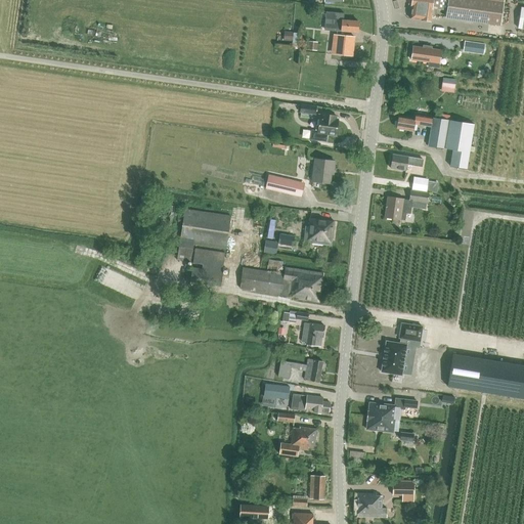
[(409,18),(431,22),(433,8),(446,10),(445,17),(500,26),(504,0),(411,0),(411,6),(409,18)]
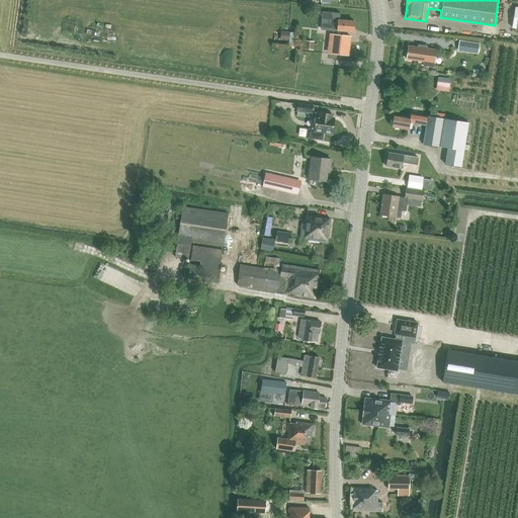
[(354,32),(354,21),(339,20),(339,14),(340,14),(340,13),(322,12),(322,13),(323,13),(322,30),(337,31),(354,32)]
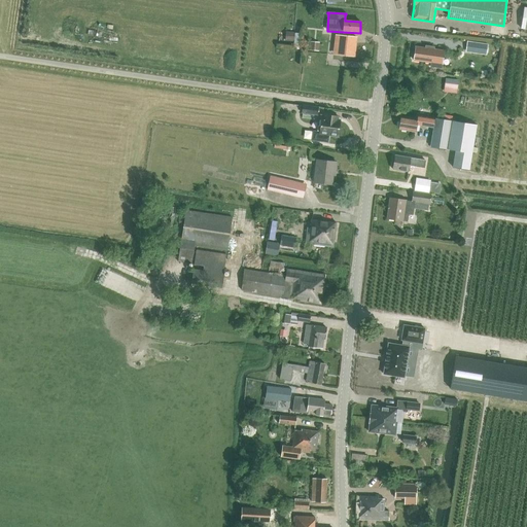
[(354,56),(356,37),(338,36),(337,56),(355,57),(355,56),(354,56)]
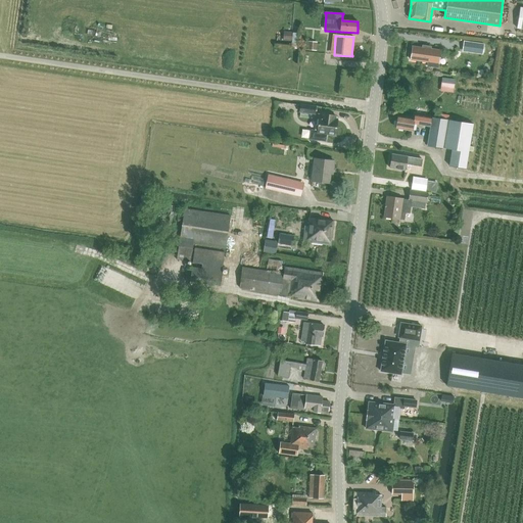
[(464,41),(463,48),(471,49),(470,52),(482,54),(484,44),(464,41)]
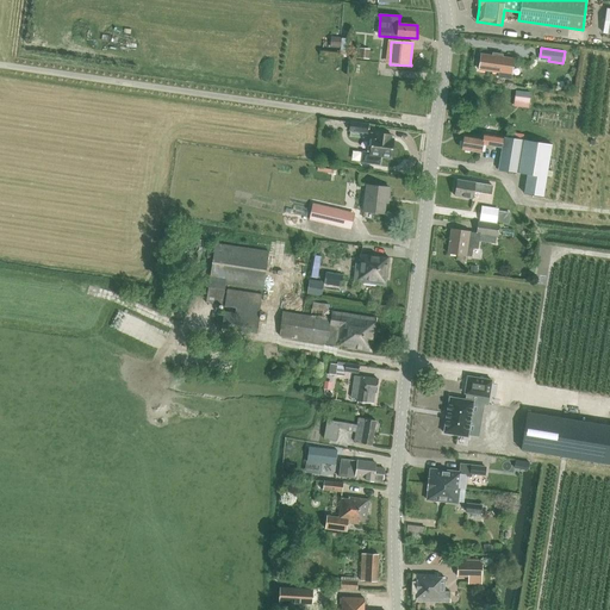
[(502,57),(503,53),(493,51),(492,56),(481,54),(480,61),(477,61),(477,66),(479,68),(479,70),(499,73),(498,78),(511,79),(514,58),(502,57)]
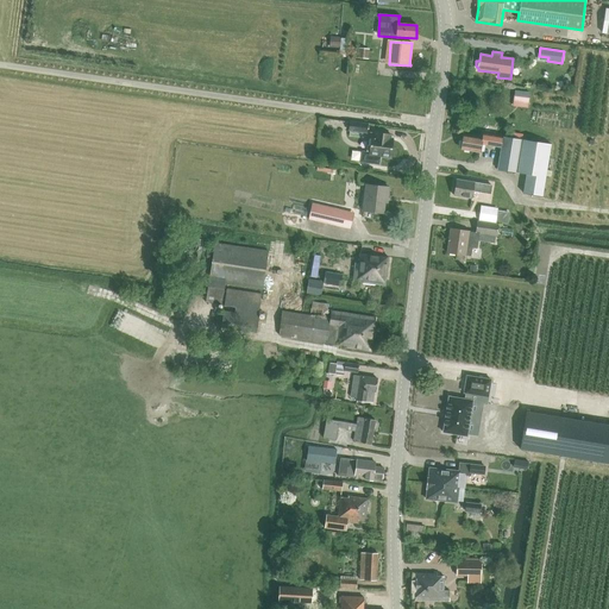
[(350,121),(349,130),(366,132),(368,124),(350,121)]
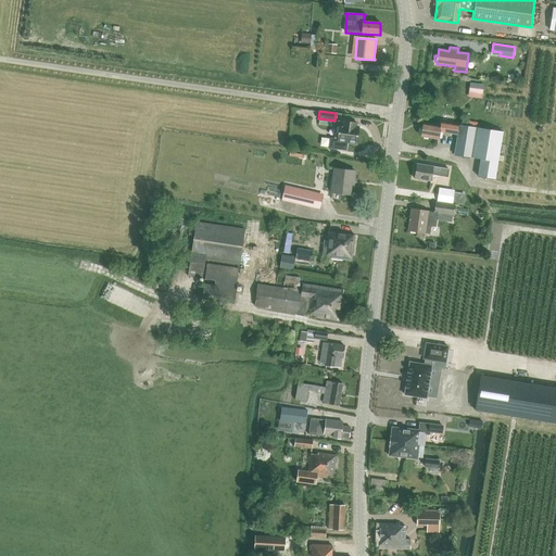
[(345,142),(355,143),(357,128),(355,128),(356,124),(342,122),(341,125),(339,125),(337,139),(329,138),(328,148),(345,150),(345,142)]
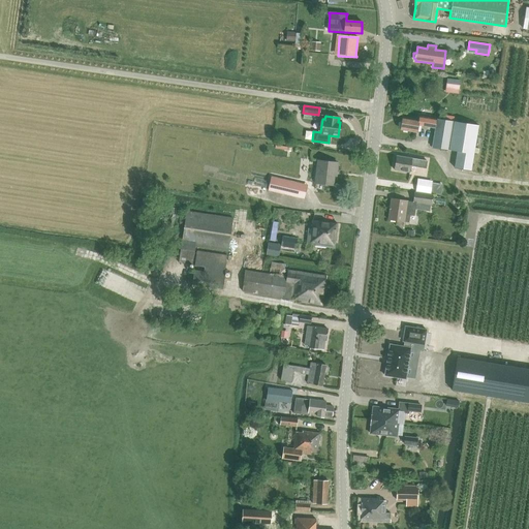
[(400,127),(401,129),(417,132),(418,125),(435,128),(437,119),(419,116),(419,121),(403,118),(402,123),(400,124),(400,127)]
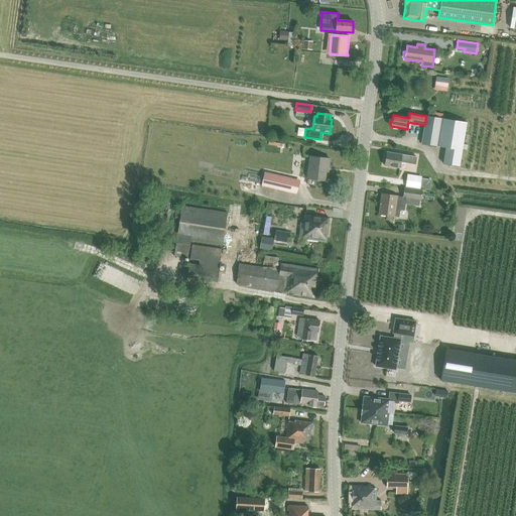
[(466,122),(426,116),(424,125),(421,143),(445,147),(443,163),(460,165),(466,122)]
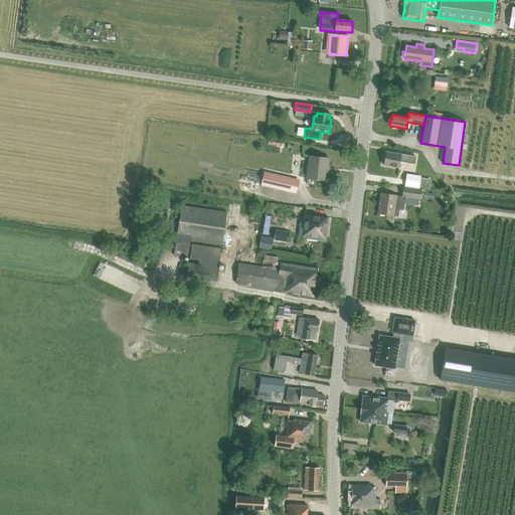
[(383,166),(399,168),(400,162),(414,164),(415,157),(385,152),(384,156),(383,155),(382,162),(383,162),(383,166)]
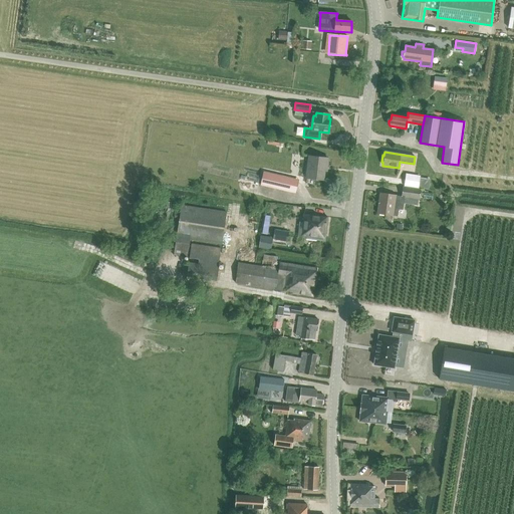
[(308,156),(306,178),(322,180),(323,167),(326,167),(327,159),(308,156)]
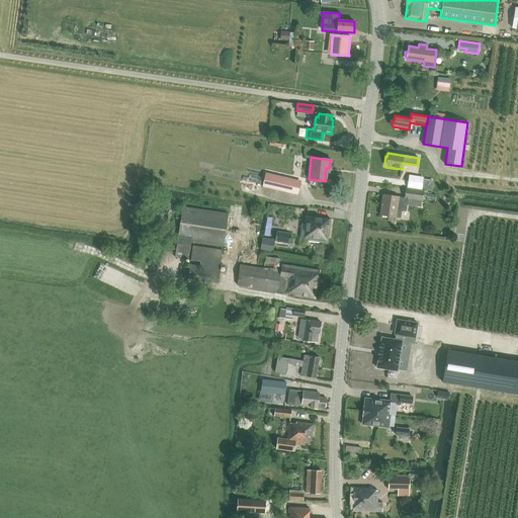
[(291,193),(294,179),(265,173),(262,187),(291,193)]
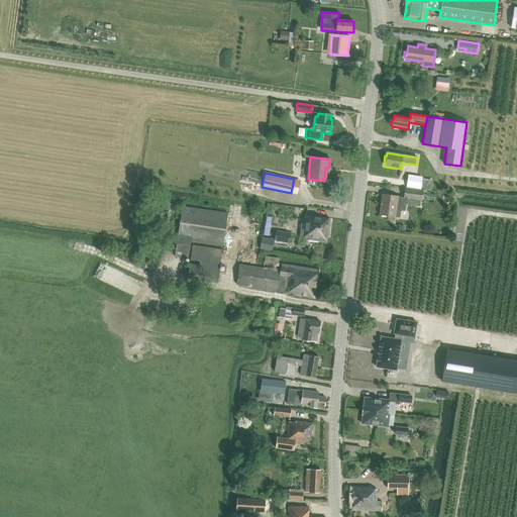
[(416,188),(420,189),(421,188),(422,179),(408,177),(407,187),(416,188)]
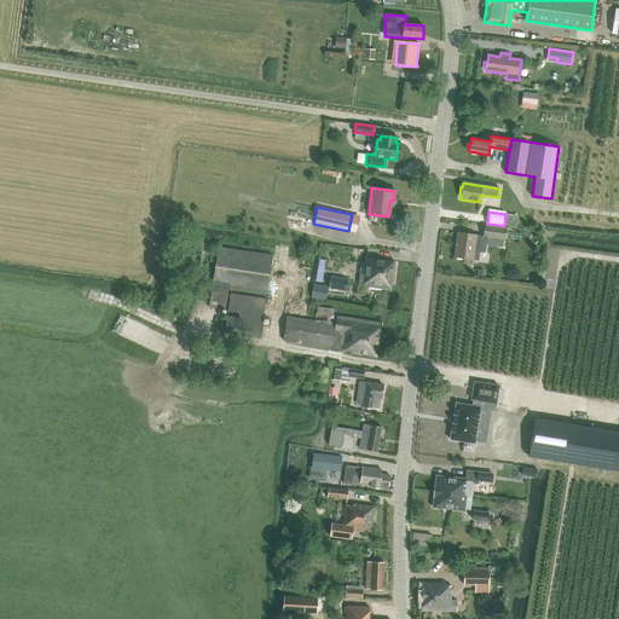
[(505,214),(504,225),(516,227),(518,217),(505,214)]
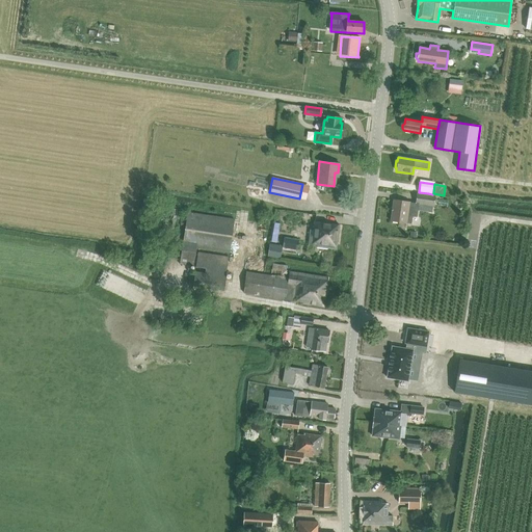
[(416,205),(393,201),(390,221),(406,223),(410,224),(411,217),(417,218),(419,205),(434,207),(435,196),(417,193),(416,205)]
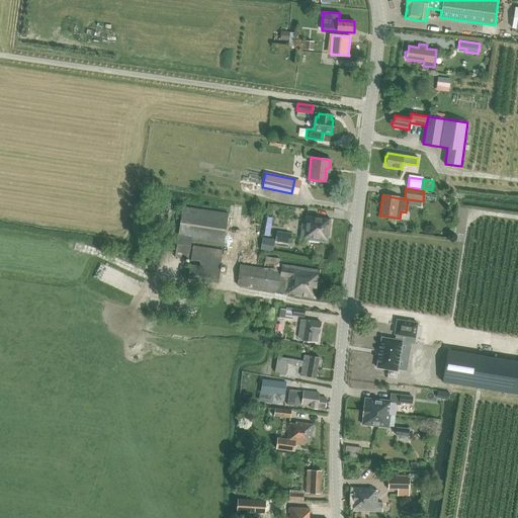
[(331,208),(331,200),(327,201),(328,217),(336,217),(336,208),(331,208)]
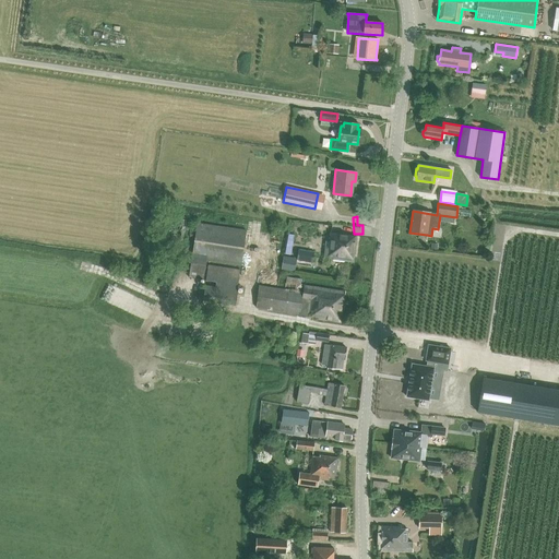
[(194,239),(189,277),(203,280),(206,260),(240,265),(246,230),(198,224),(194,239)]
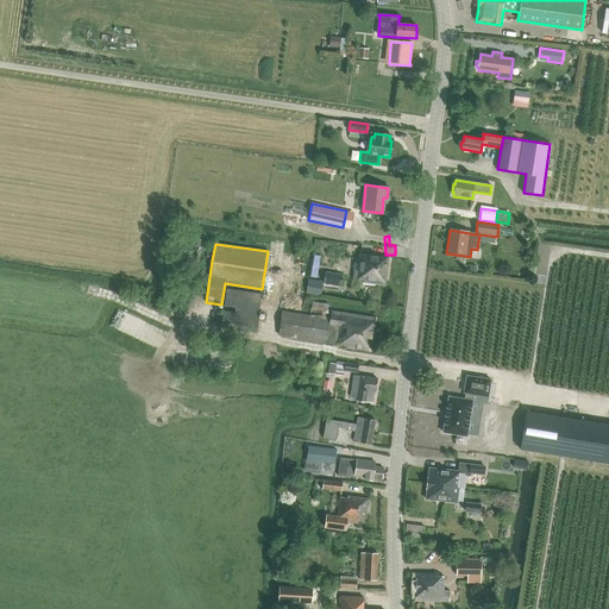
[(357,278),(356,282),(384,286),(388,258),(359,255),(357,275),(355,274),(353,278),(357,278)]
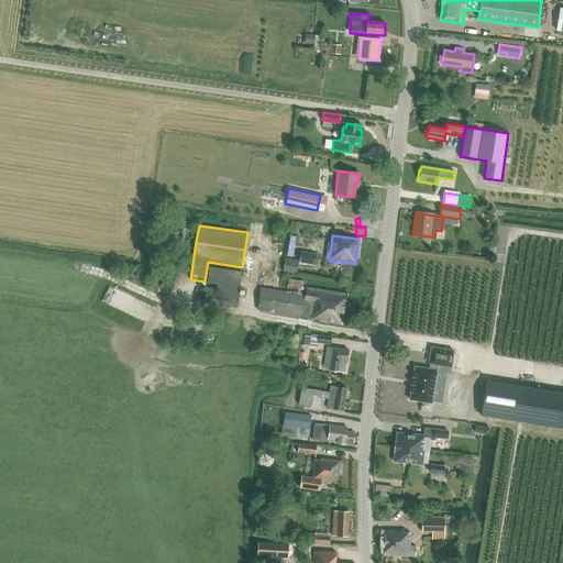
[(301,251),(299,263),(315,266),(317,254),(301,251)]
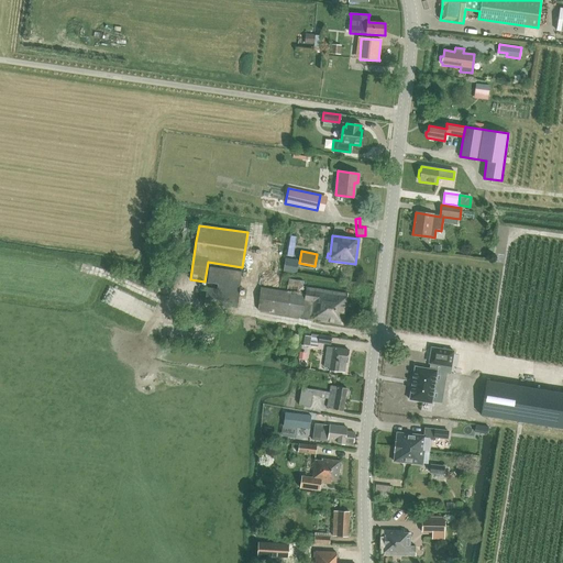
[(299,260),(285,257),(283,272),(297,274),(299,260)]
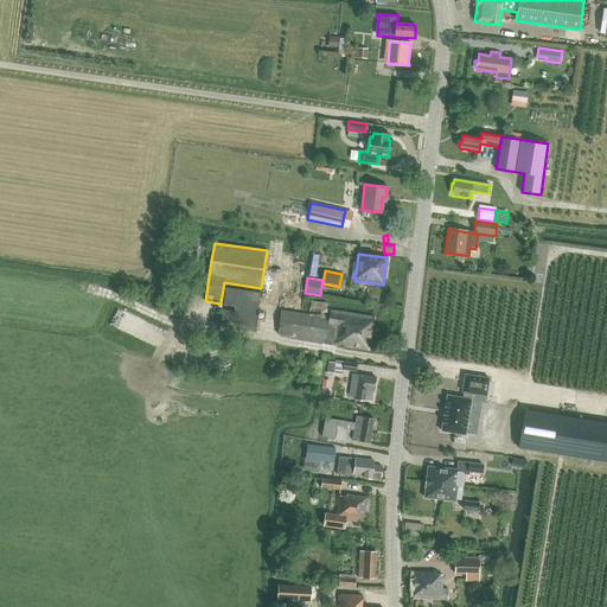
[(219,324),(254,331),(261,293),(225,287),(219,324)]
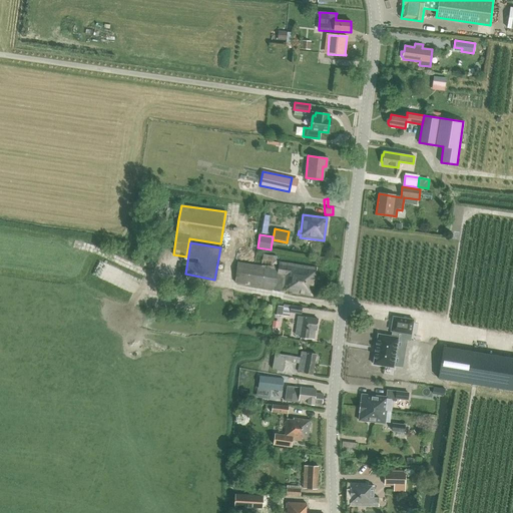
[(290,291),(289,293),(311,296),(313,287),(315,286),(316,280),(314,279),(316,268),(279,262),(278,268),(275,268),(277,257),(263,254),(262,266),(237,262),(234,283),(283,291),(283,290),(290,291)]
